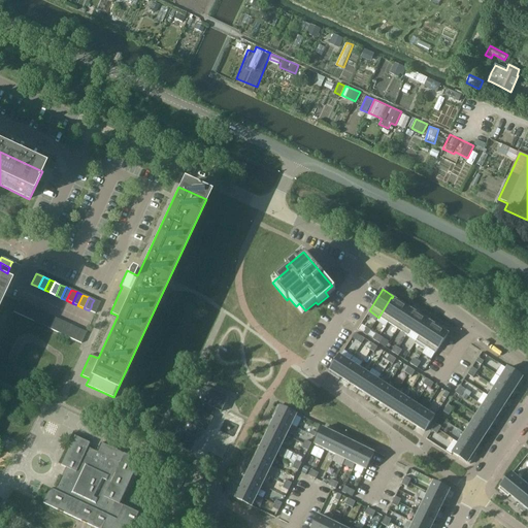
[(391,297),(378,318),(388,323),(400,303),(392,298),(391,297)]
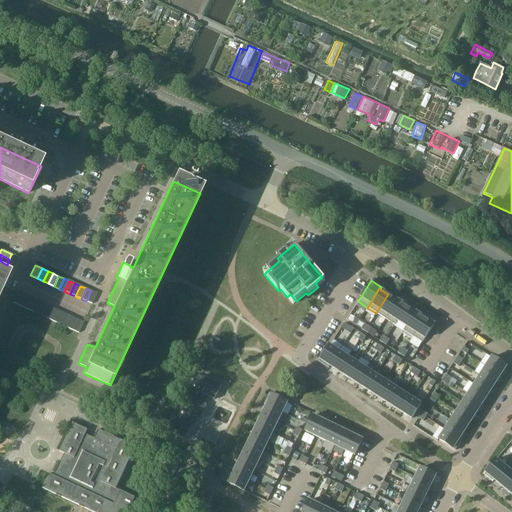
[(18,305),(23,294),(18,292),(13,303),(18,305)]
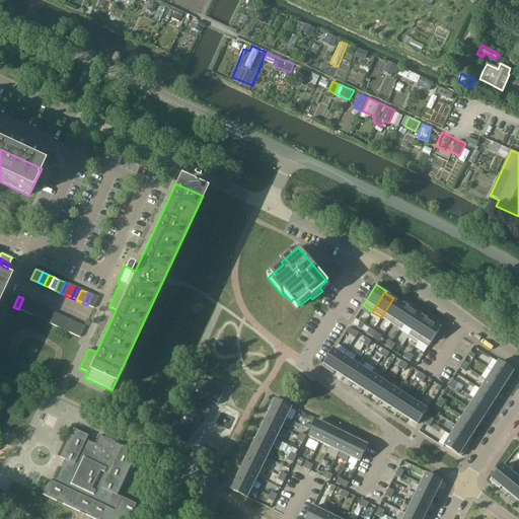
[(24,312),(29,301),(23,298),(18,309),(24,312)]
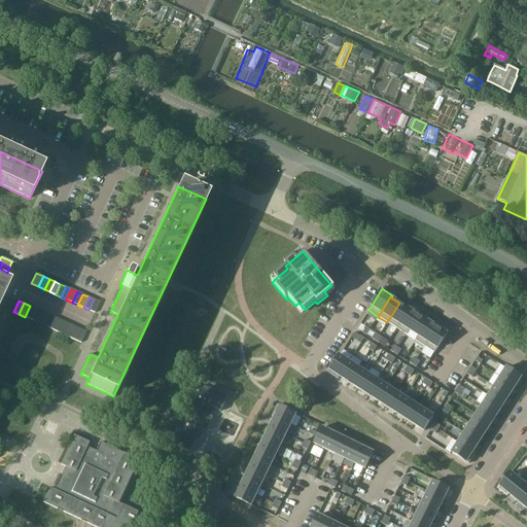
[(399,303),(387,322),(396,328),(410,309),(399,303)]
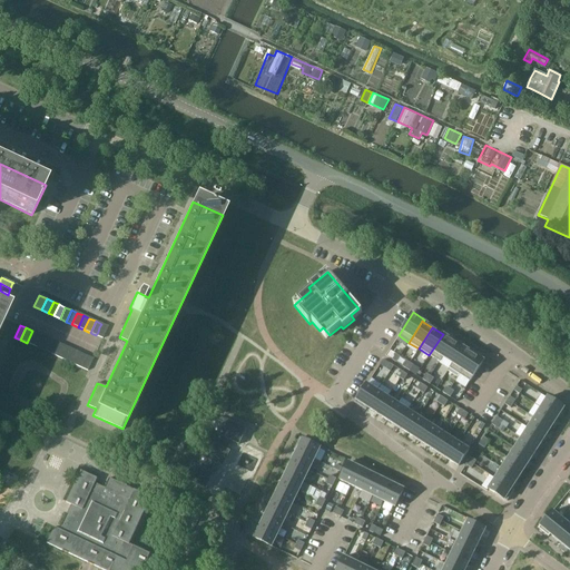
[(32,345),(38,334),(32,331),(27,343),(32,345)]
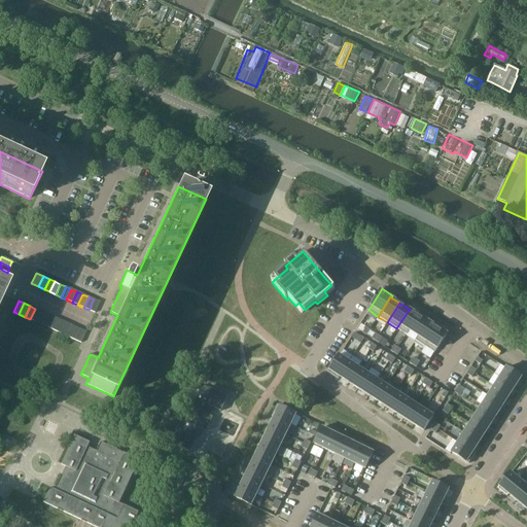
[(35,322),(40,311),(35,309),(30,319),(35,322)]
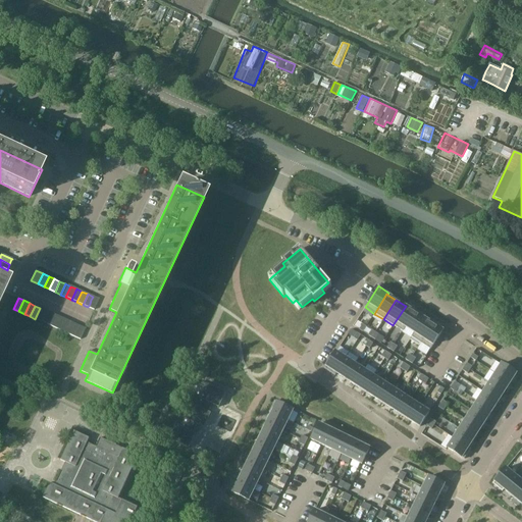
[(406,306),(393,325),(403,331),(405,327),(415,312),(406,306)]
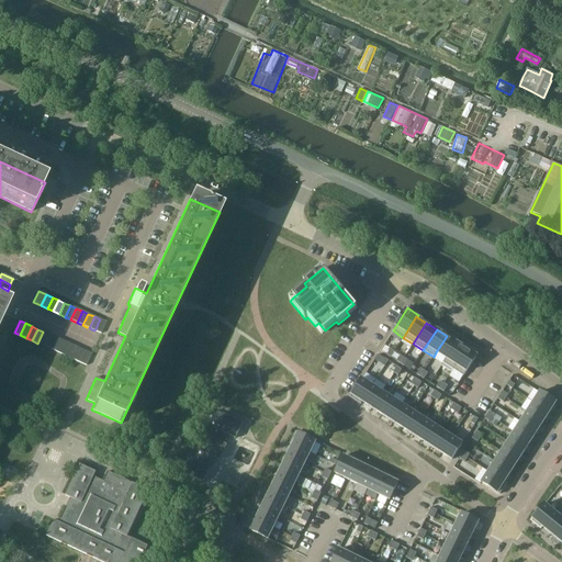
[(44,346),(49,335),(43,332),(37,344),(44,346)]
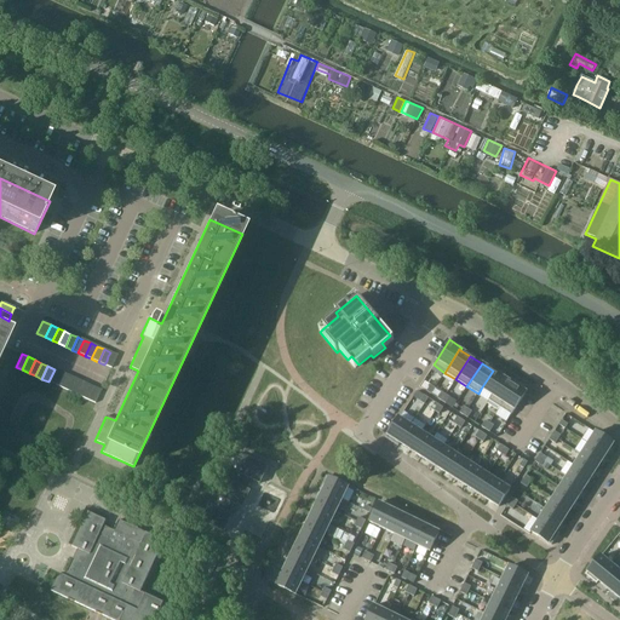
[(55,385),(61,372),(55,369),(49,382),(55,385)]
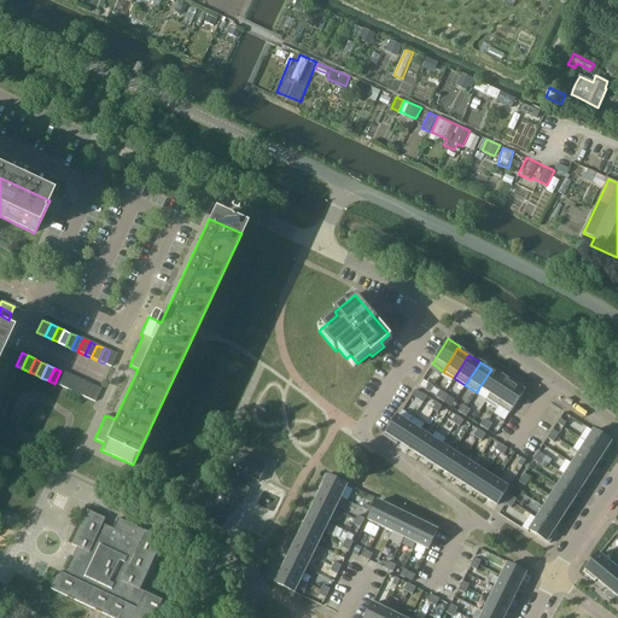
[(491,369),(479,388),(490,395),(502,377),(491,369)]
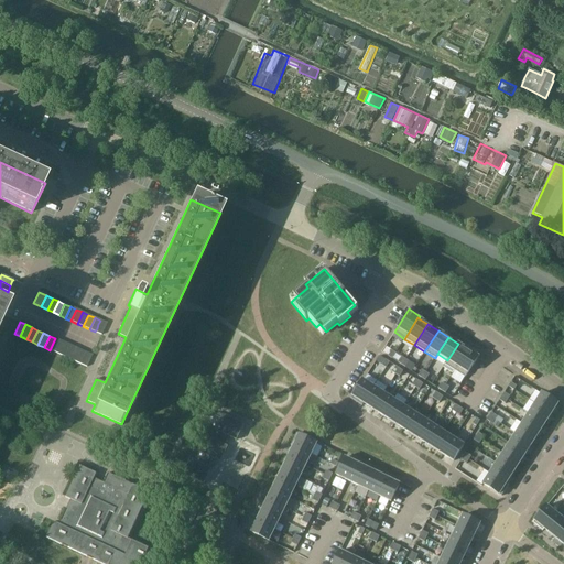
[(56,354),(62,342),(55,338),(50,350),(56,354)]
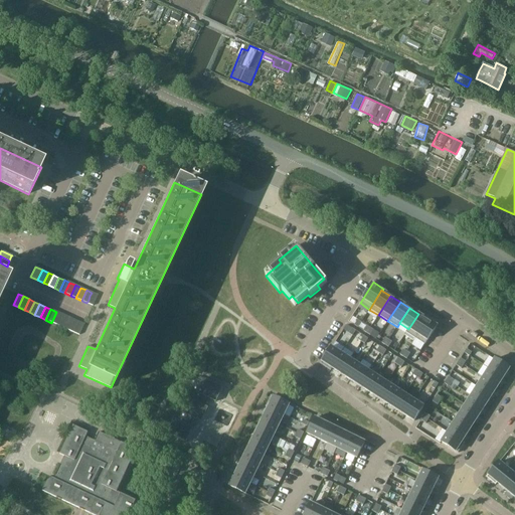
[(56,325),(61,314),(56,312),(51,323),(56,325)]
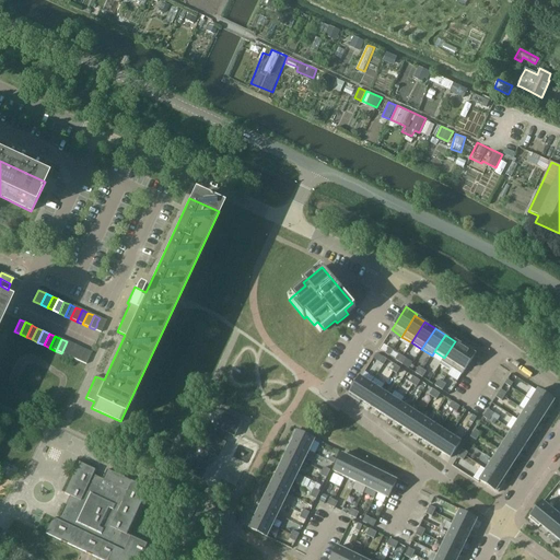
[(68,357),(73,345),(67,341),(61,353),(68,357)]
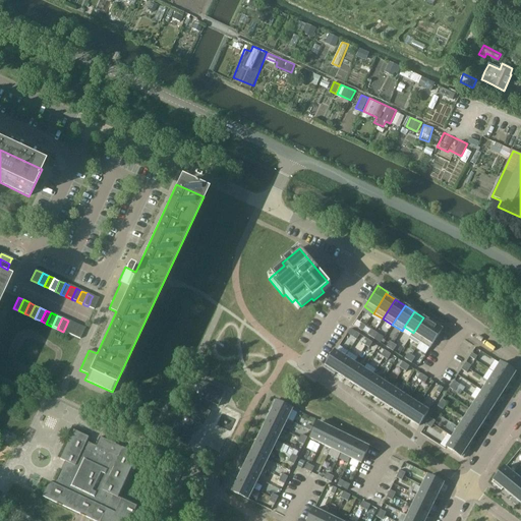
[(413,333),(410,337),(420,343),(432,324),(423,317),(413,333)]
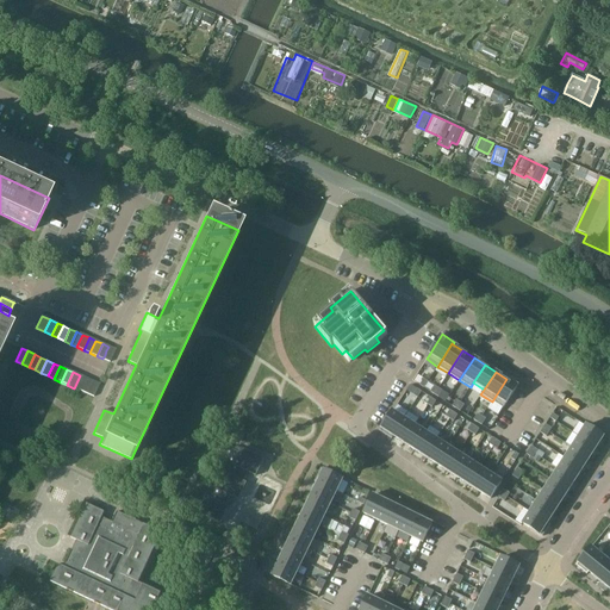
[(80,391),(86,378),(80,375),(74,388),(80,391)]
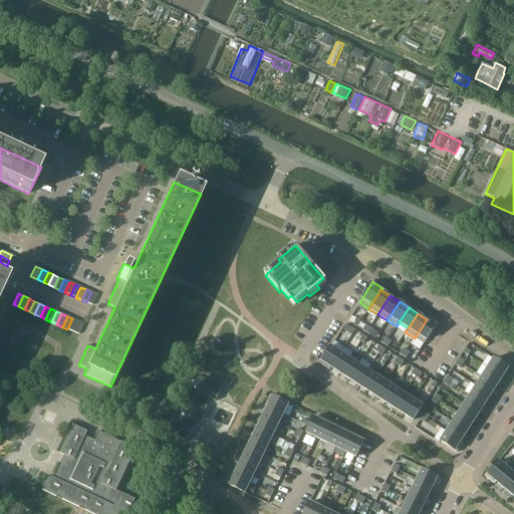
[(76,324),(78,321),(72,318),(67,329),(73,332),(74,328),(76,324)]
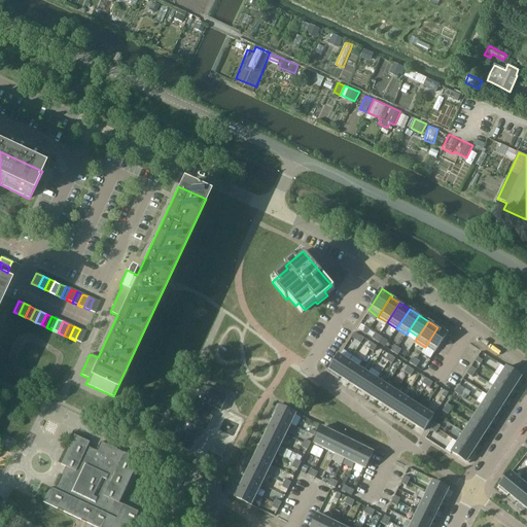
[(437,327),(425,347),(434,353),(447,334),(437,327)]
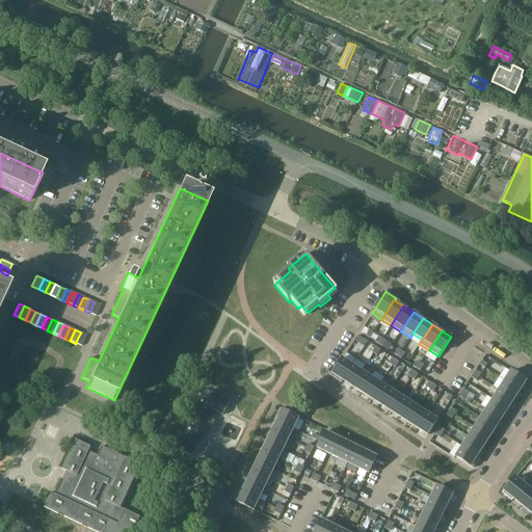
[(343,358),(331,376),(342,382),(343,380),(342,380),(352,365),(343,358)]
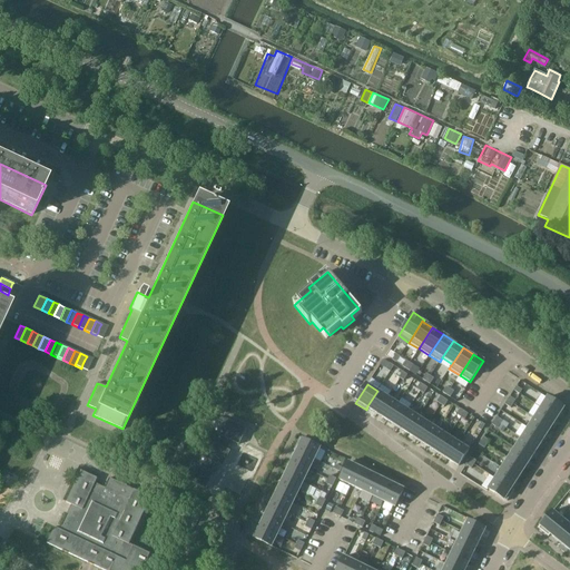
[(377,391),(366,408),(367,408),(376,414),(387,397),(391,392),(382,385),(377,391)]
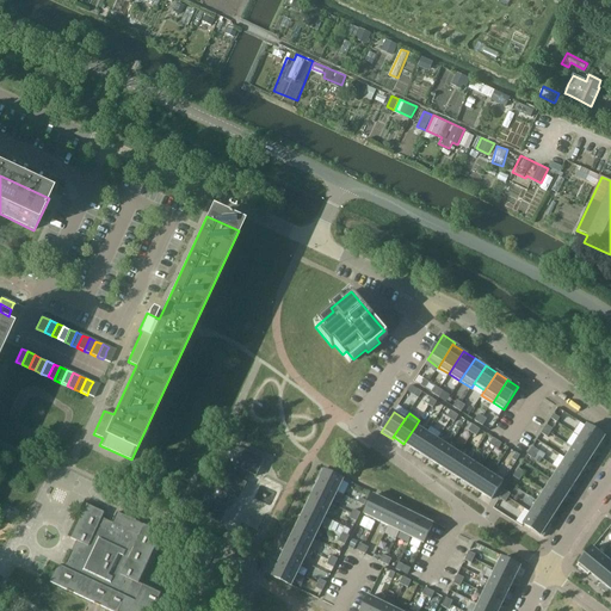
[(415,426),(403,444),(415,451),(426,433),(415,426)]
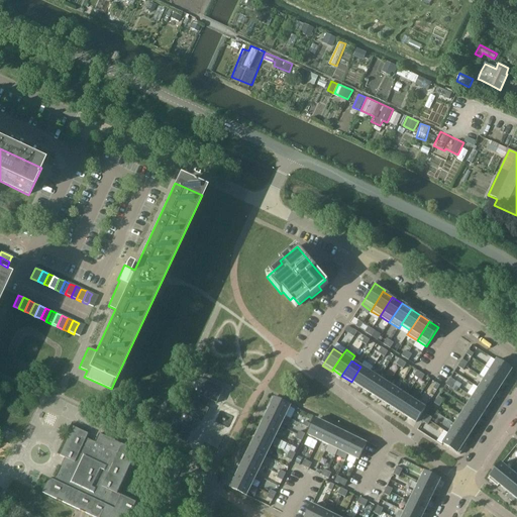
[(496,360),(490,370),(505,380),(512,371),(496,360)]
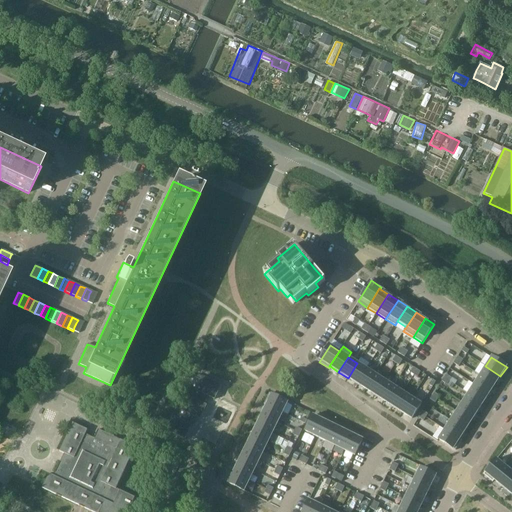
[(357,363),(348,378),(357,384),(366,369),(366,368),(369,363),(361,358),(357,363)]
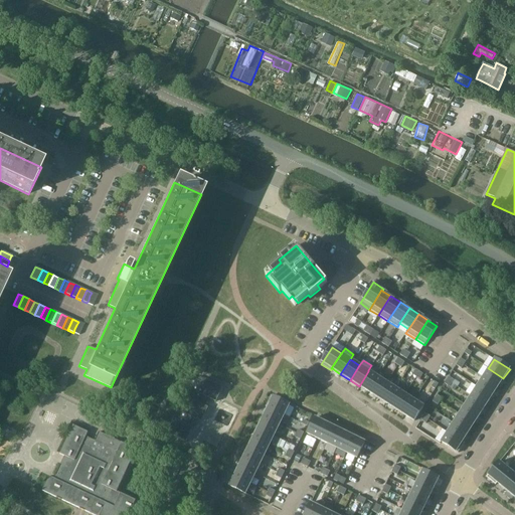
[(483,365),(477,374),(482,377),(498,387),(503,378),(488,368),(488,369),(483,365)]
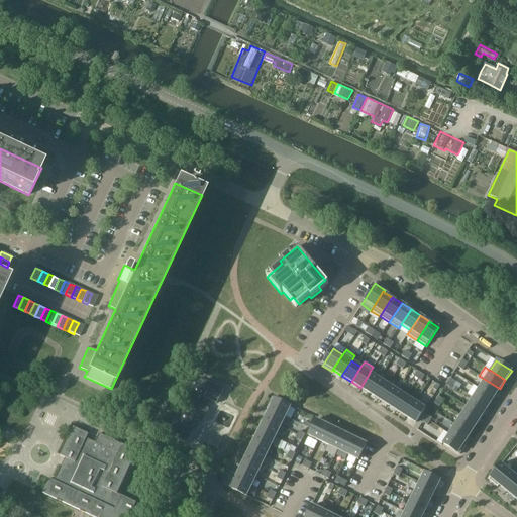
[(370,373),(360,388),(370,393),(379,378),(370,373)]
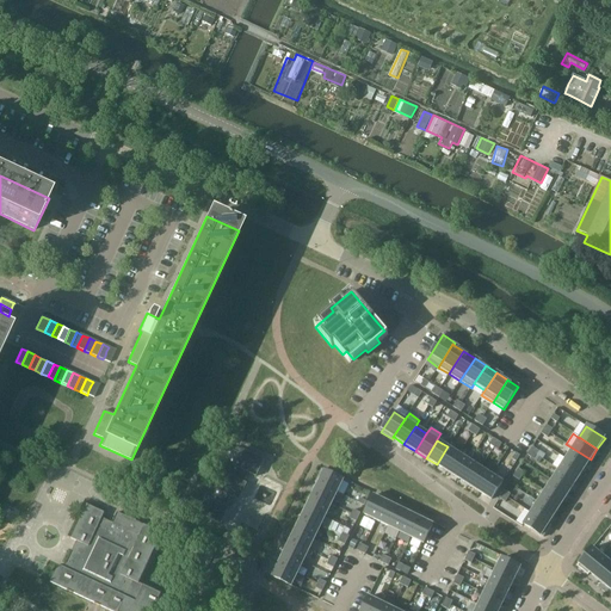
[(448,446),(437,464),(448,471),(460,454),(448,446)]
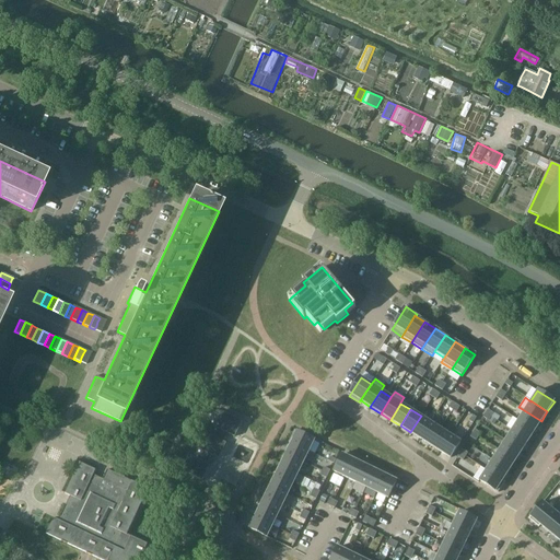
[(524,410),(518,421),(535,431),(541,421),(524,410)]
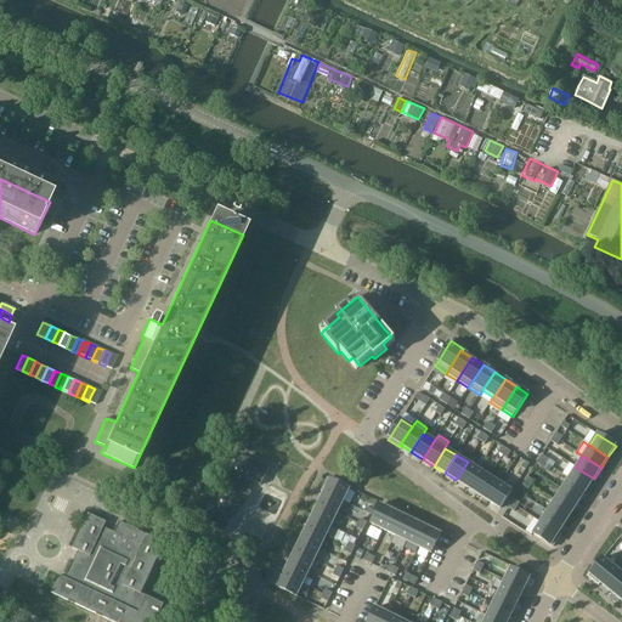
[(468,462),(456,480),(467,487),(479,469),(468,462)]
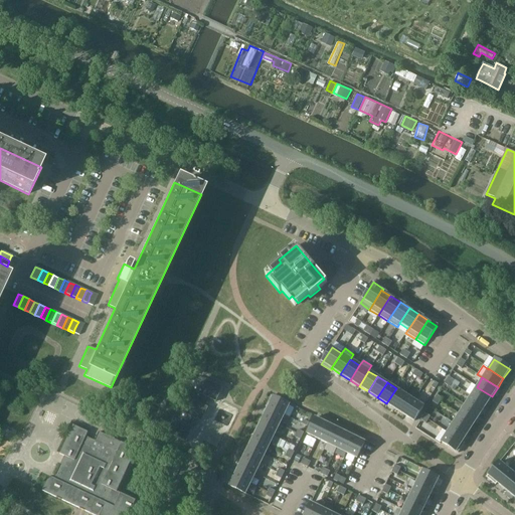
[(471,383),(466,392),(471,395),(471,396),(486,405),(492,396),(477,387),(471,383)]
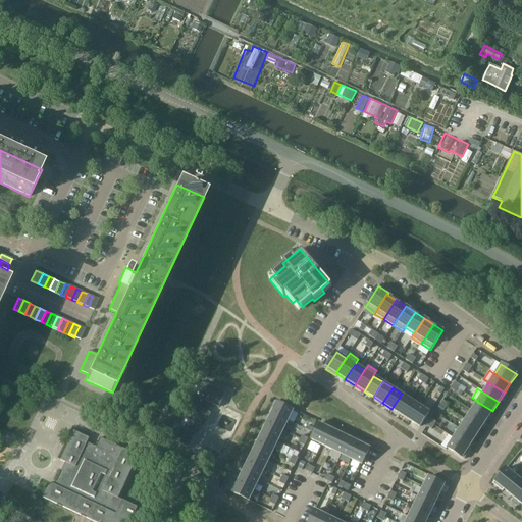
[(402,394),(392,409),(401,415),(411,400),(402,394)]
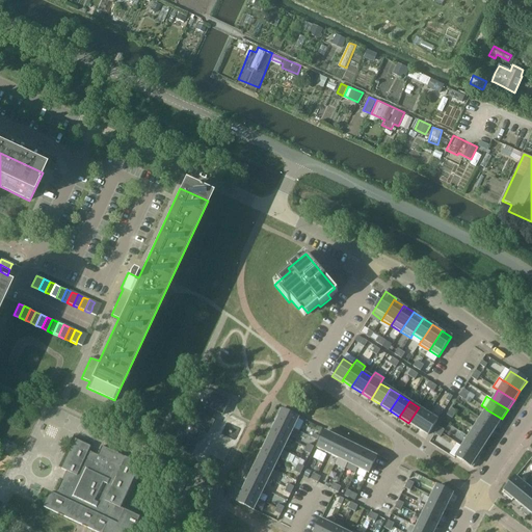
[(419,407),(408,423),(418,429),(428,414),(419,407)]
